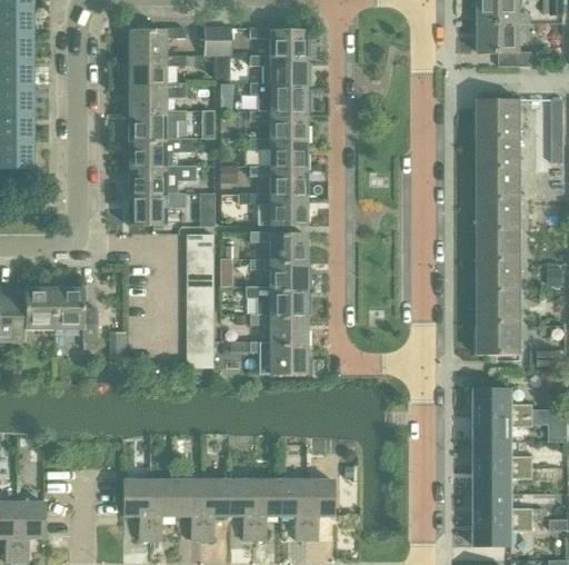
[(478,0),(478,23),(518,23),(518,22),(530,22),(530,15),(528,11),(518,11),(518,0),(478,0)]
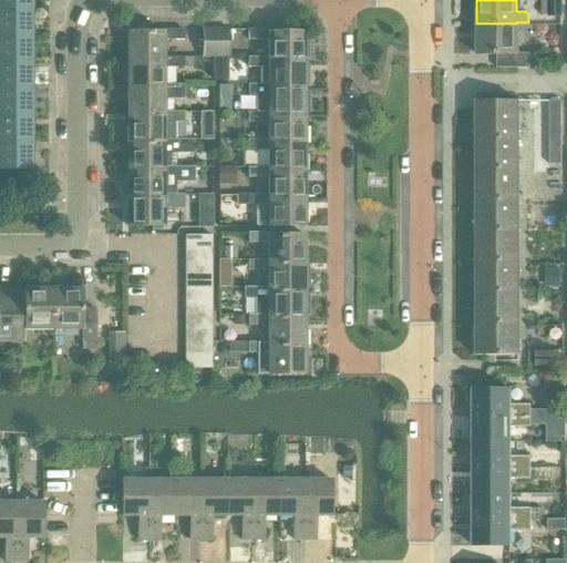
[(547,0),(548,12),(560,12),(560,0),(547,0)]
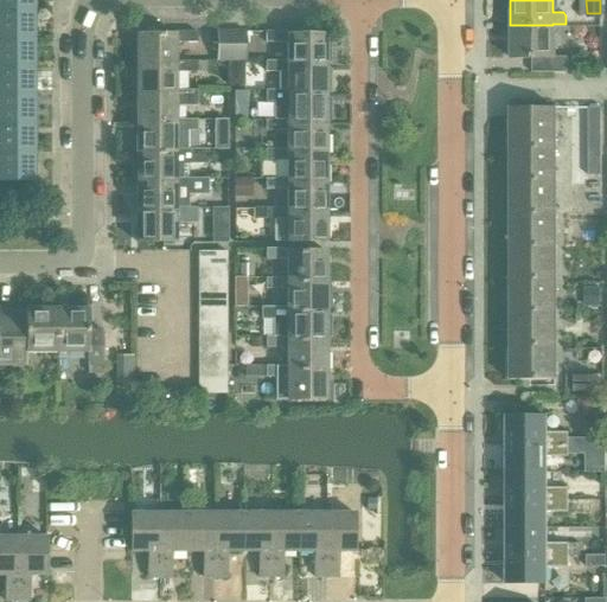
[(0,30),(33,31),(33,1),(0,1),(0,30)]
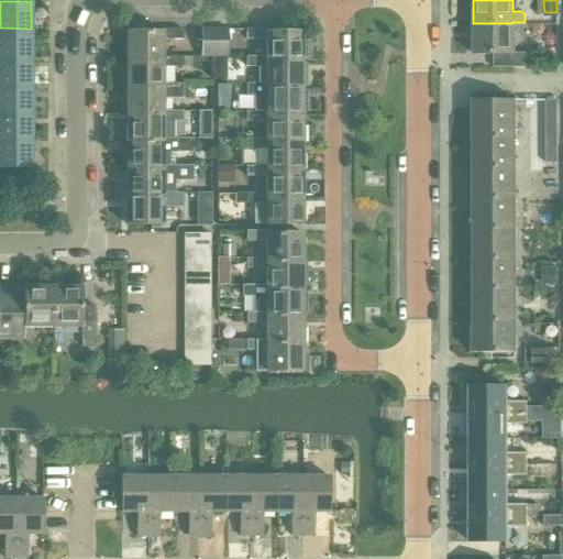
[(512,23),(473,23),(473,52),(493,52),(493,65),(526,65),(526,51),(512,51),(512,23)]
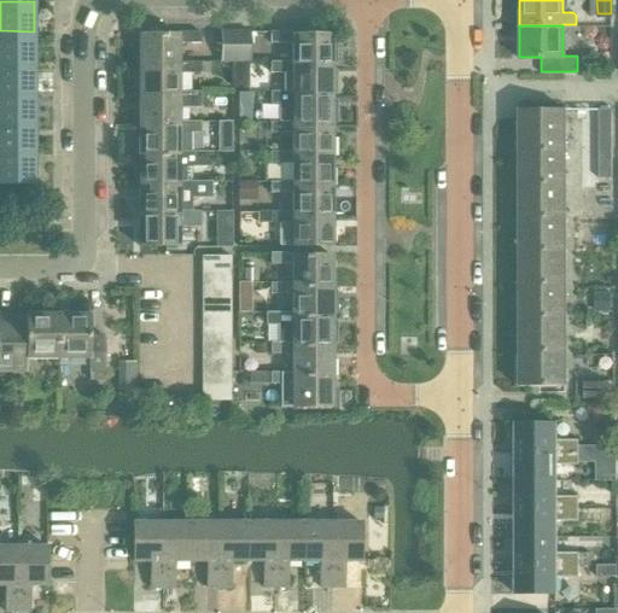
[(178,31),(139,33),(139,62),(179,62),(179,58),(179,40),(192,40),(200,40),(200,29),(192,29),(178,29),(178,31)]
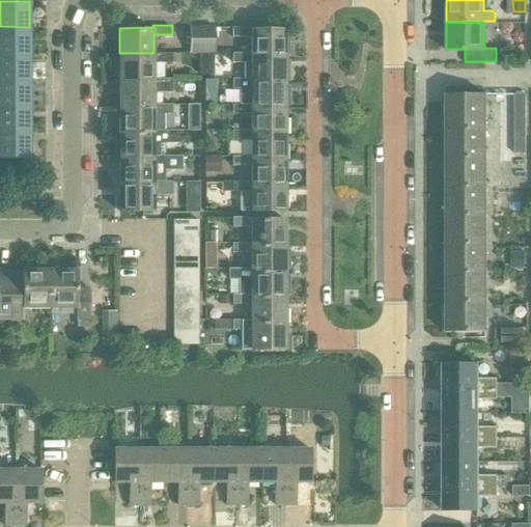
[(190,50),(202,50),(202,25),(190,25),(190,50)]
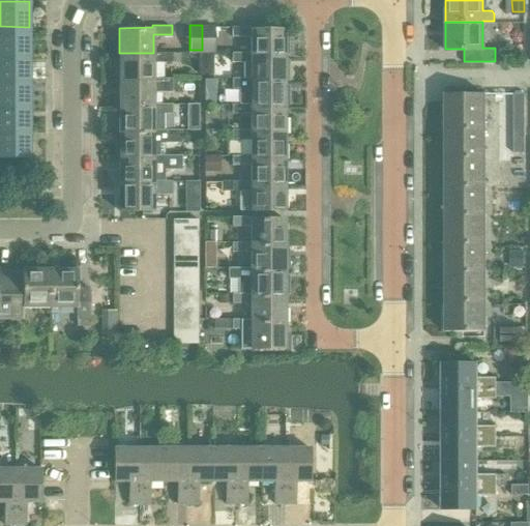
[(202,50),(214,50),(214,25),(202,25),(202,50)]
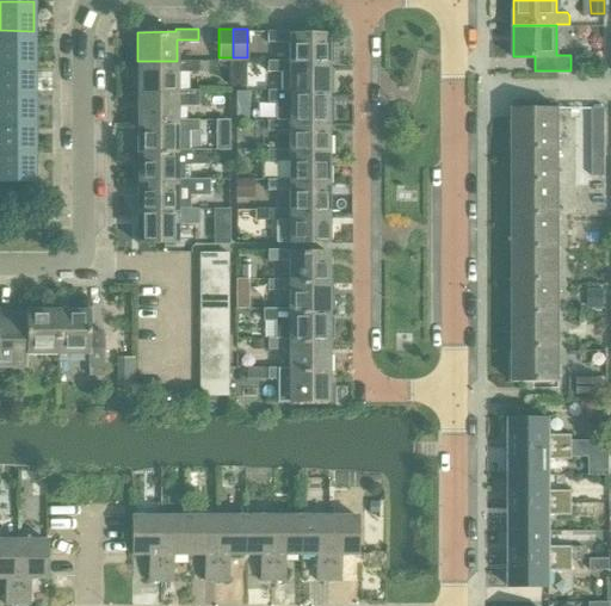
[(333,48),(328,45),(328,31),(290,31),(290,29),(267,29),(267,39),(289,39),(289,59),(289,63),(328,62),(328,61),(333,59),(333,48)]
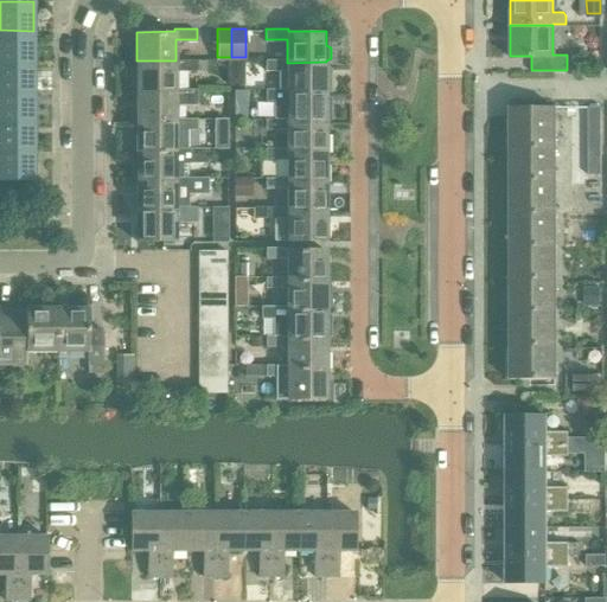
[(0,30),(0,58),(33,59),(33,31),(0,30)]
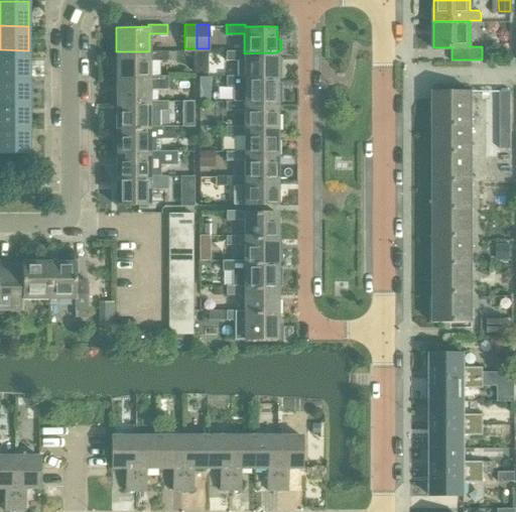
[(149,51),(116,51),(116,77),(149,77),(149,74),(149,58),(167,58),(167,49),(149,48),(149,51)]
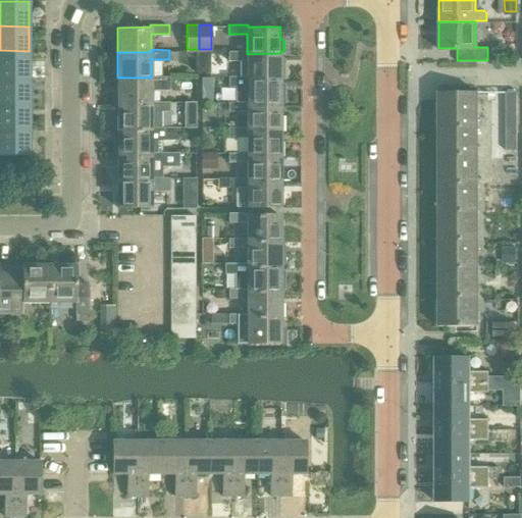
[(0,50),(0,74),(29,75),(29,51),(0,50)]
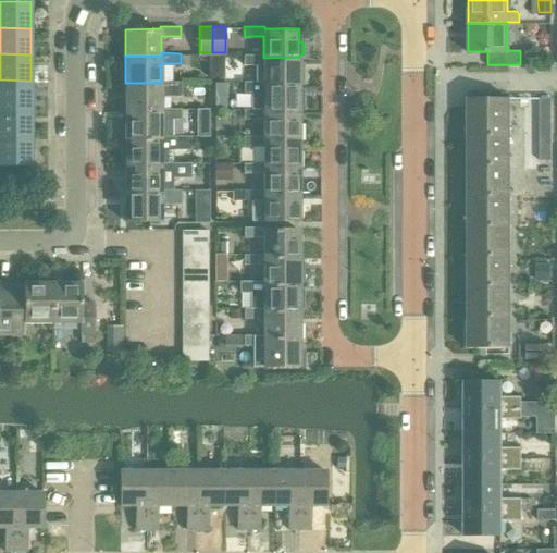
[(304,71),(299,68),(299,57),(263,58),(263,53),(243,53),(243,63),(256,63),(255,80),(263,80),(263,83),(299,83),(304,81),(304,71)]
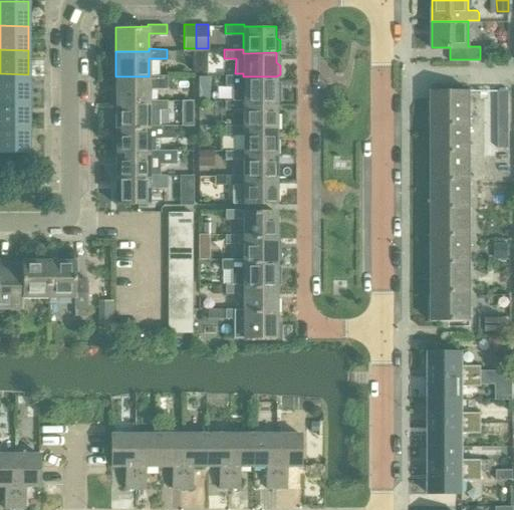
[(0,73),(0,97),(28,98),(28,74),(0,73)]
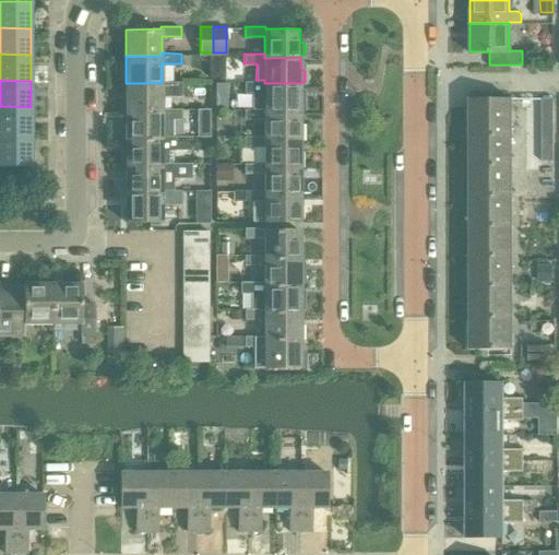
[(162,83),(126,83),(126,110),(162,110),(162,107),(162,94),(181,94),(181,80),(162,80),(162,83)]
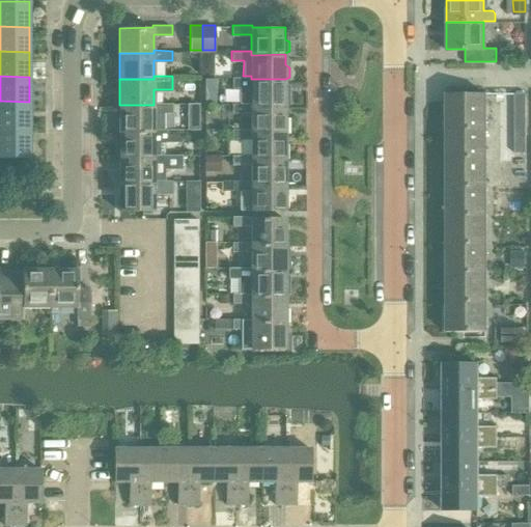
[(289,92),(285,90),(285,79),(251,79),(251,76),(243,76),(232,76),(232,86),(240,86),(240,101),(251,101),(251,106),(285,105),(289,102),(289,92)]
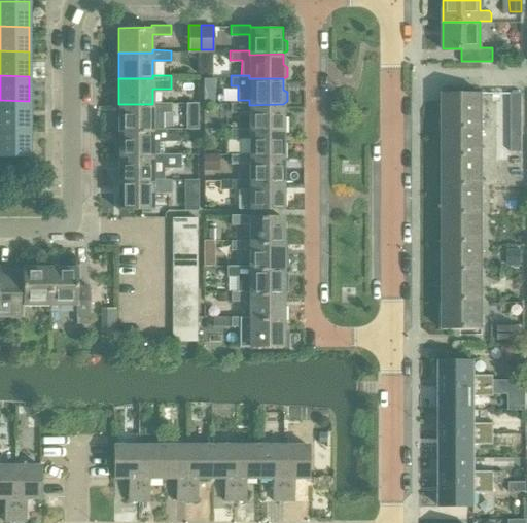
[(483,327),(482,91),(443,92),(444,327),(483,327)]
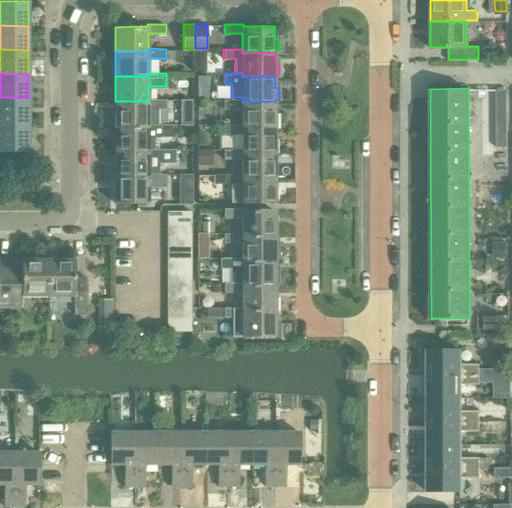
[(0,97),(0,120),(28,121),(28,98),(0,97)]
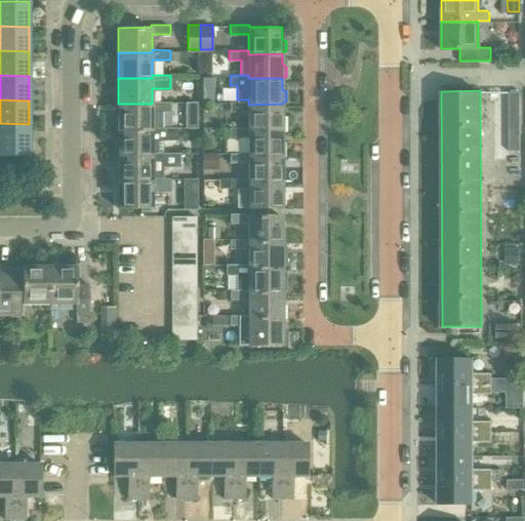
[(282,128),(282,104),(248,105),(248,99),(237,99),(237,101),(230,101),(230,110),(248,110),(248,126),(248,129),(282,128)]
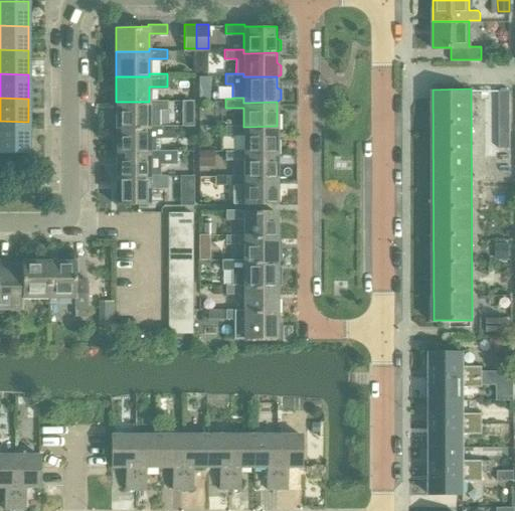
[(149,102),(116,102),(116,126),(149,127),(149,124),(159,124),(159,108),(166,108),(167,99),(149,99),(149,102)]
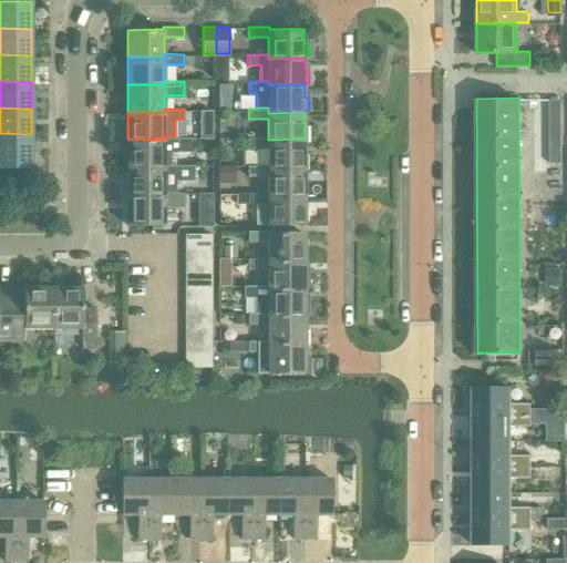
[(213,136),(212,123),(199,123),(199,136),(213,136)]
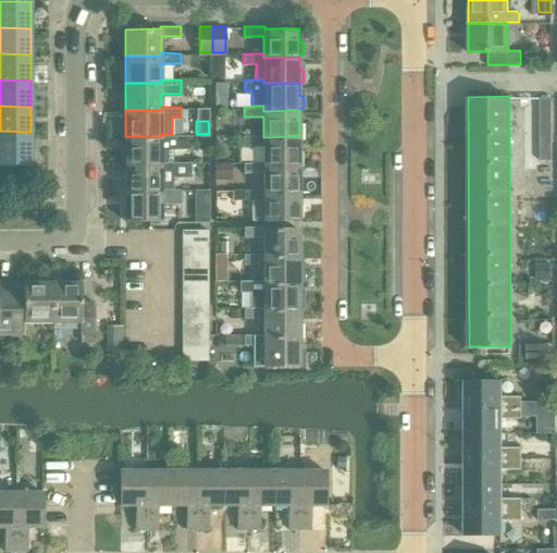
[(31,132),(0,131),(0,162),(31,163),(31,132)]
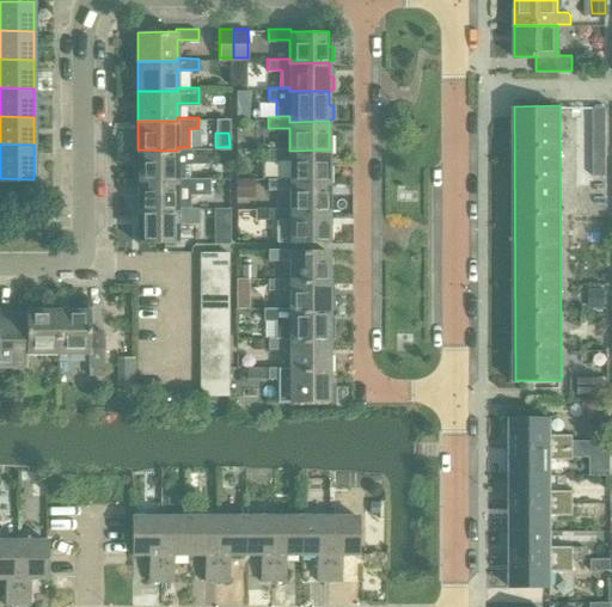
[(138,163),(133,166),(133,177),(138,181),(177,181),(177,177),(190,177),(190,163),(209,163),(209,146),(199,147),(189,147),(177,147),(177,151),(138,149),(138,163)]
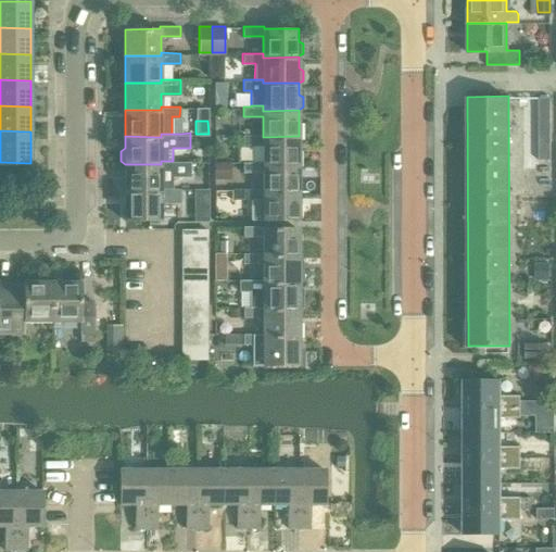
[(263,137),(263,134),(242,134),(242,143),(263,143),(263,161),(263,164),(299,164),(299,136),(263,137)]
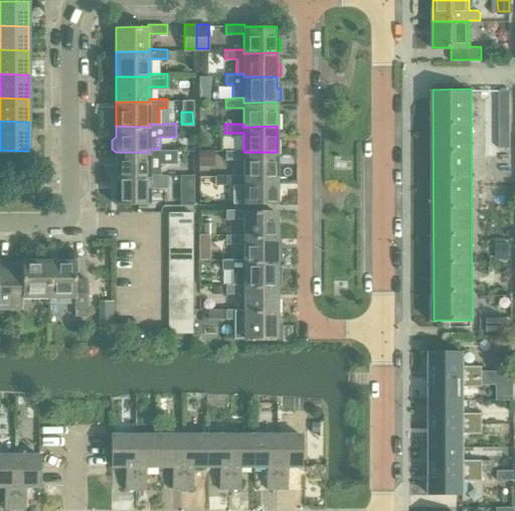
[(149,152),(116,152),(116,177),(149,177),(149,174),(160,174),(160,163),(176,163),(176,149),(167,149),(160,149),(149,149),(149,152)]
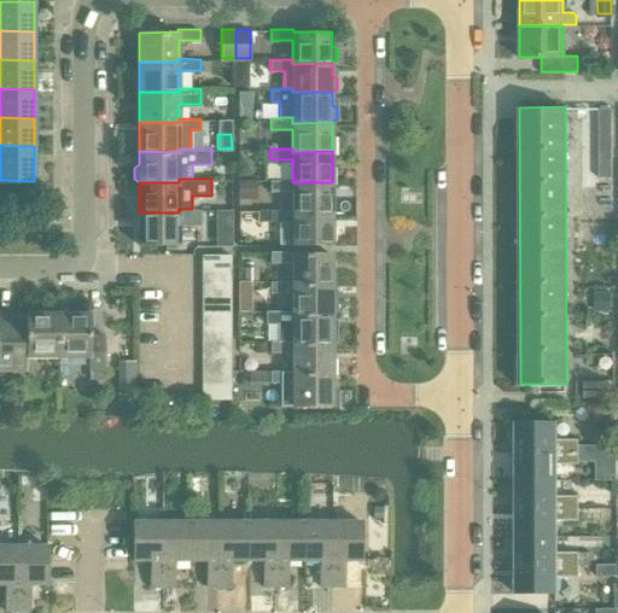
[(333,212),(332,182),(292,182),(292,179),(269,179),(270,190),(292,190),(292,209),(292,212),(333,212)]
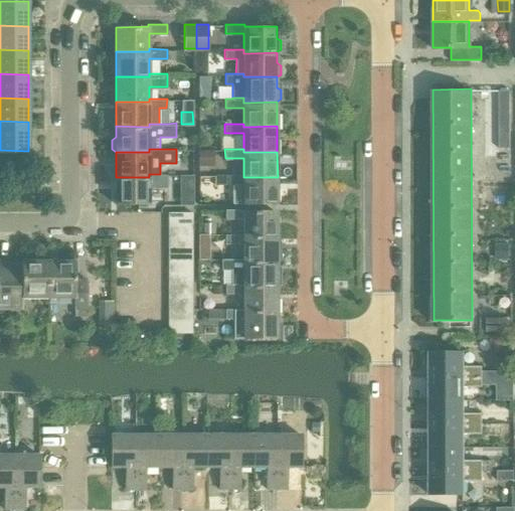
[(149,177),(116,177),(116,202),(149,202),(149,187),(167,187),(167,174),(160,174),(149,174),(149,177)]
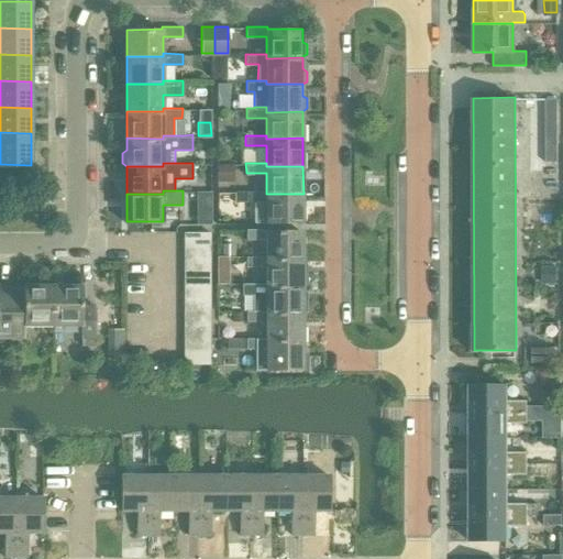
[(304,221),(304,194),(266,194),(266,190),(246,190),(246,200),(256,200),(256,221),(304,221)]
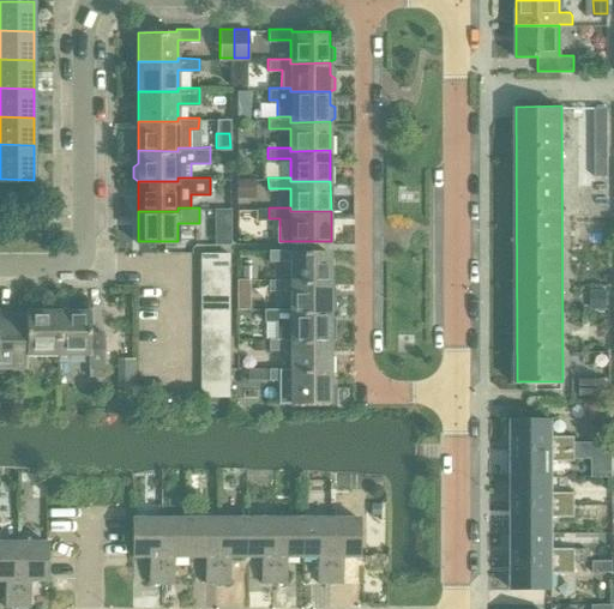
[(230,242),(230,228),(214,228),(214,242),(230,242)]
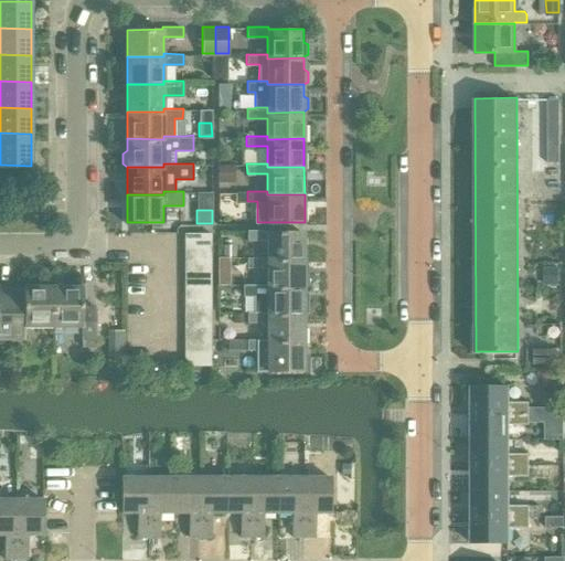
[(269,229),(247,229),(247,239),(268,239),(268,256),(268,258),(305,258),(305,231),(269,231),(269,229)]
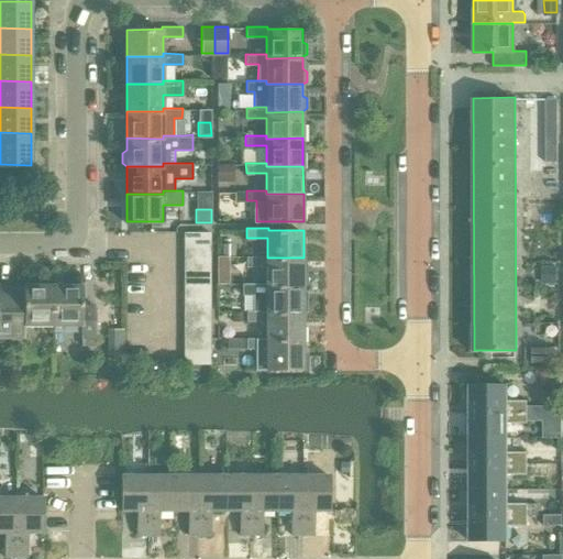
[(185,243),(211,243),(211,230),(185,230),(185,243)]
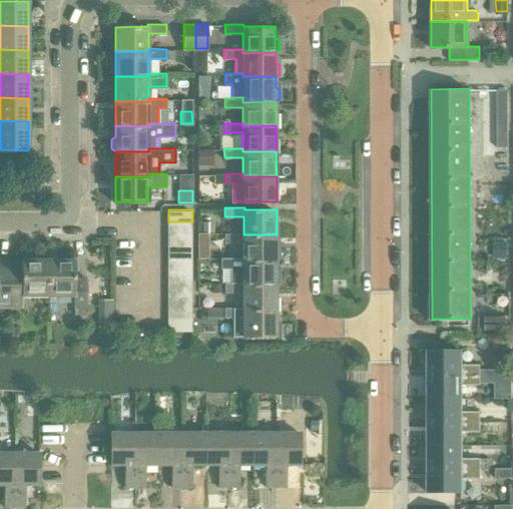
[(192,233),(192,221),(168,221),(168,233),(192,233)]
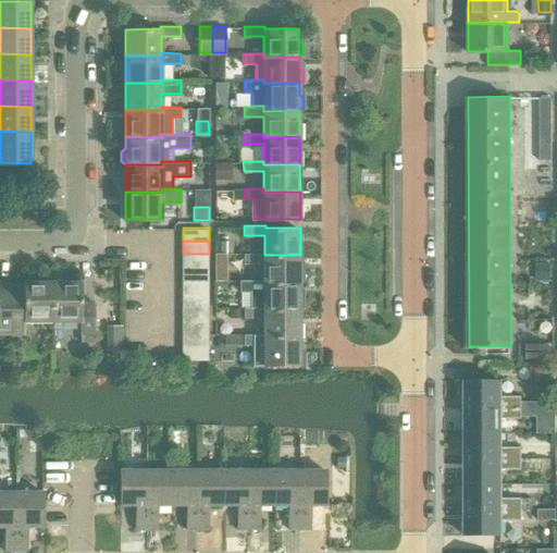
[(225,263),(225,252),(214,252),(215,263),(225,263)]
